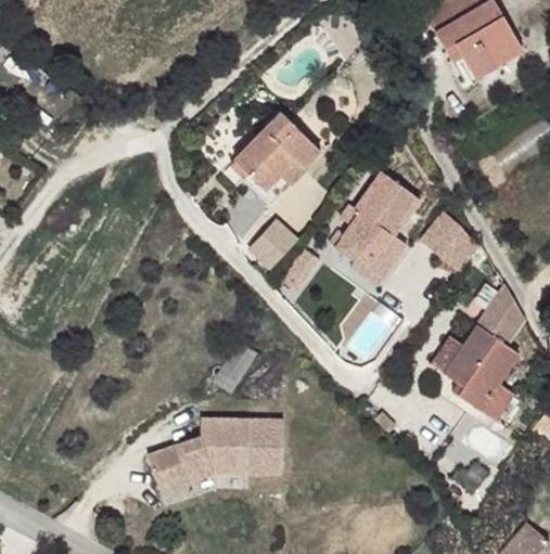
[(435,0),(417,13),(427,31),(478,0),(435,0)]
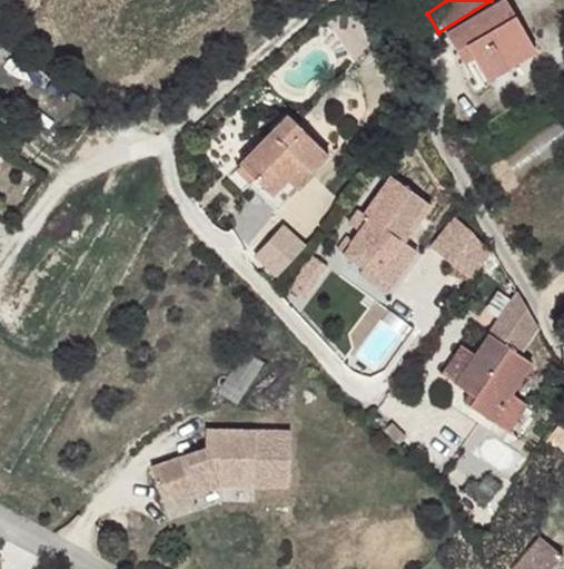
[(491,0),(438,32),(457,61),(468,55),(483,76),(504,62),(497,51),(526,32),(505,0),(491,0)]
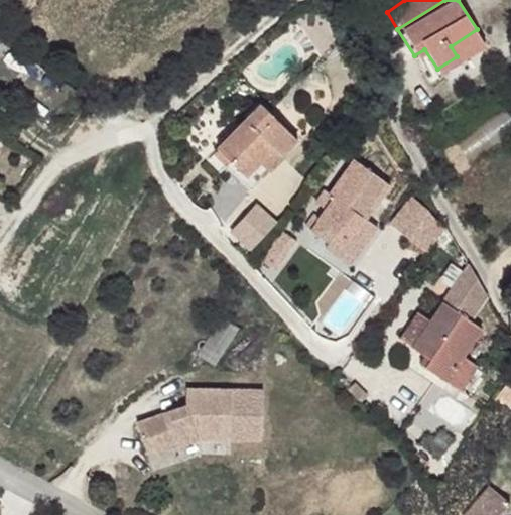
[(477,29),(451,46),(457,56),(484,39),(477,29)]
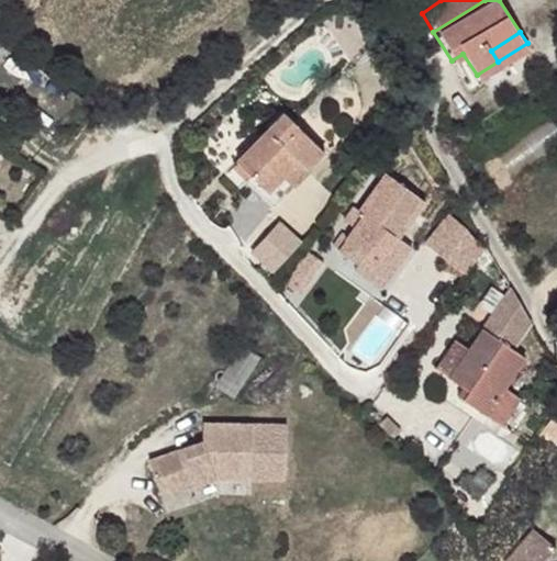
[(321,150),(285,113),(235,160),(267,191),(299,161),(304,167),(321,150)]
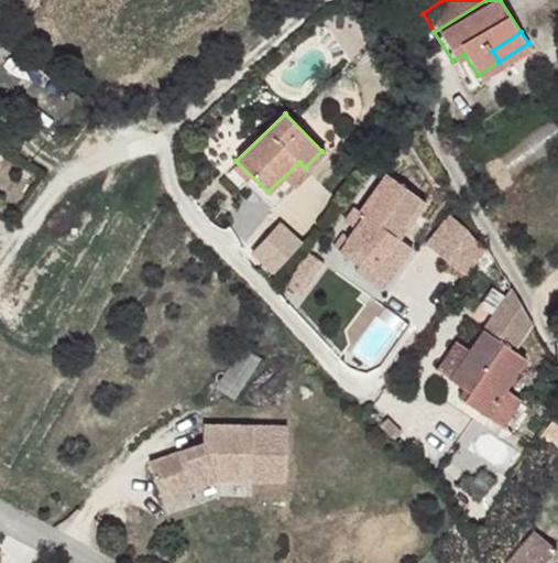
[(431,204),(391,174),(362,214),(369,217),(342,255),(384,282),(408,247),(404,242),(431,204)]
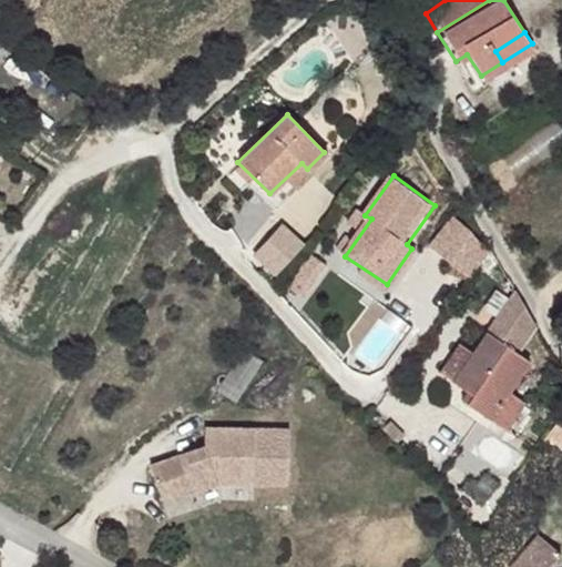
[(472,224),(452,212),(437,235),(453,249),(470,226),(472,224)]
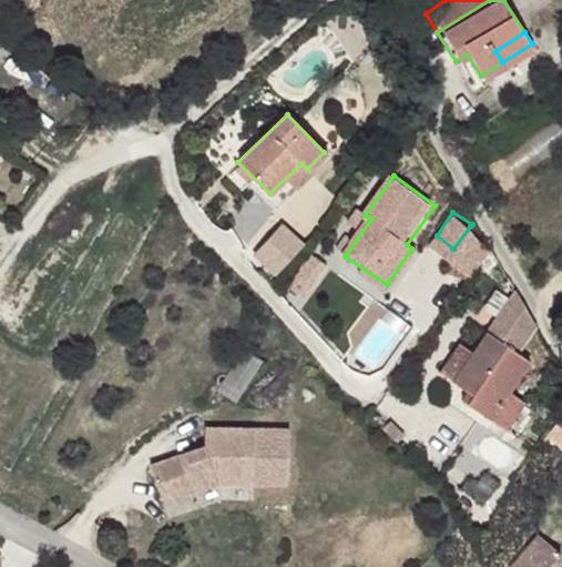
[(246,251),(269,271),(298,238),(275,218),(246,251)]
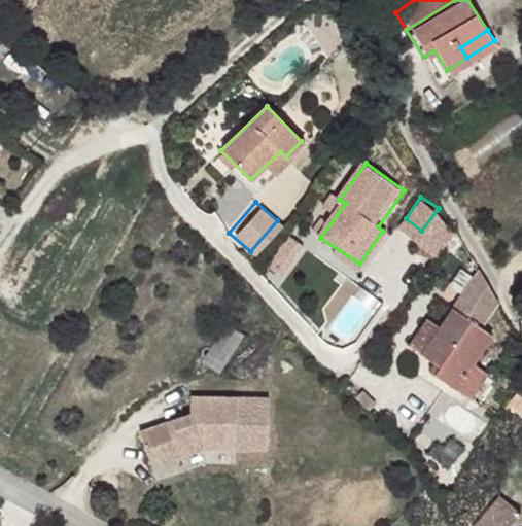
[(451,232),(437,210),(421,231),(441,247),(451,232)]
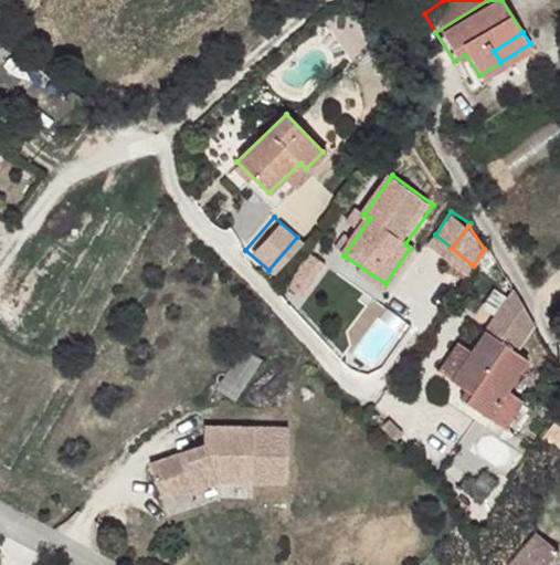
[(473,265),(452,248),(446,257),(468,272),(473,265)]
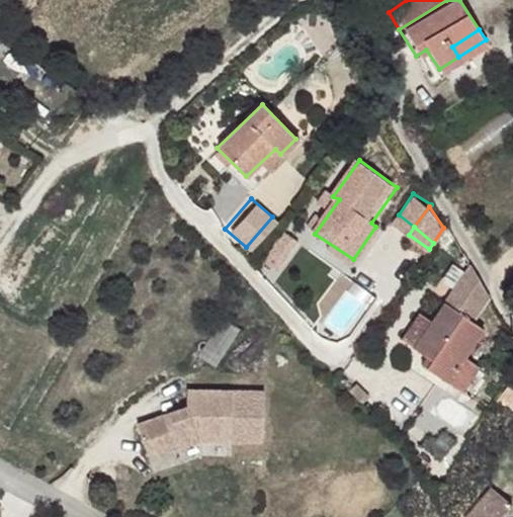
[(468,266),(445,305),(467,319),(485,291),(468,266)]
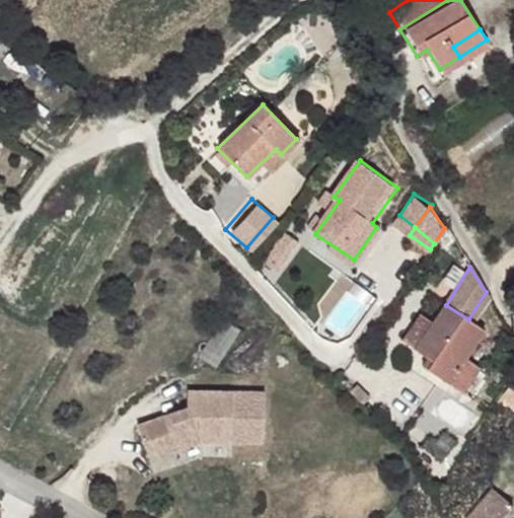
[(468,319),(446,305),(433,323),(417,350),(428,357),(424,366),(464,391),(481,367),(468,358),(485,330),(468,319)]
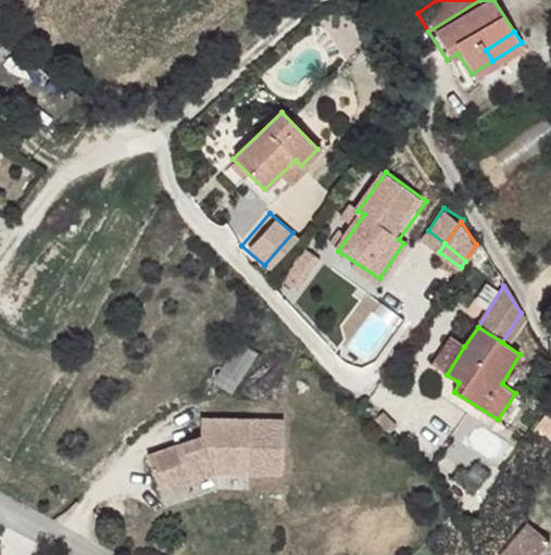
[(229,388),(247,347),(227,339),(210,379),(229,388)]
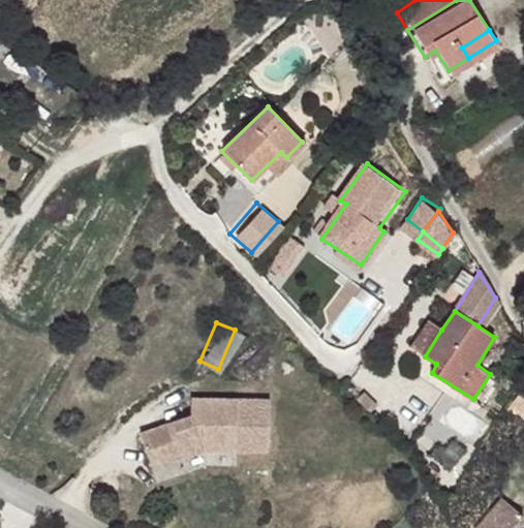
[(414,349),(425,356),(441,330),(431,323),(414,349)]
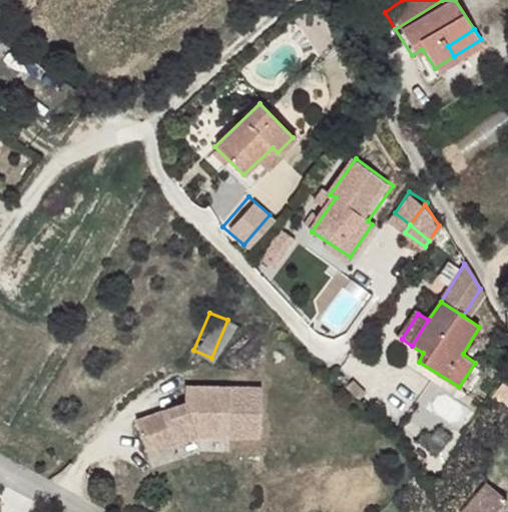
[(181,403),(131,421),(148,468),(194,453),(223,451),(224,438),(258,437),(257,388),(181,386),(181,403)]
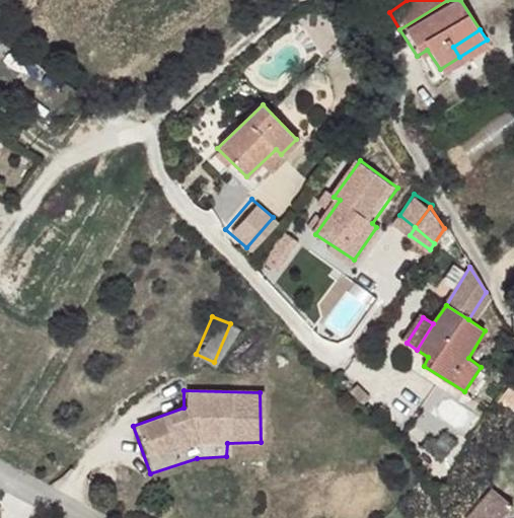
[(513,502),(497,488),(471,517),(507,517),(513,509),(513,502)]
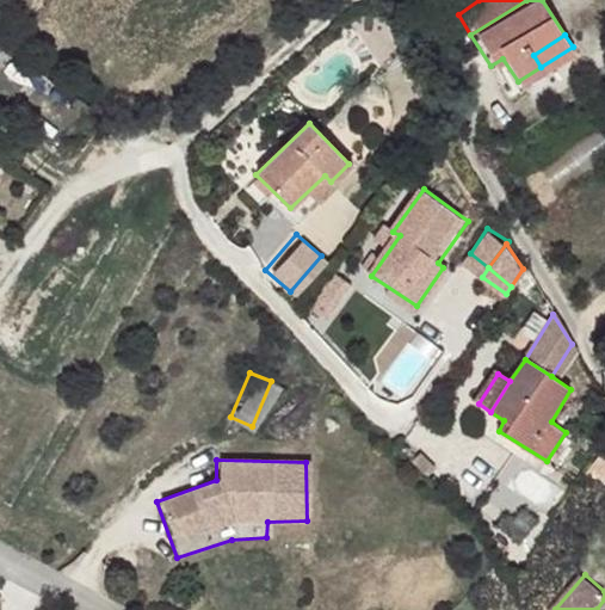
All buildings are outlined.
